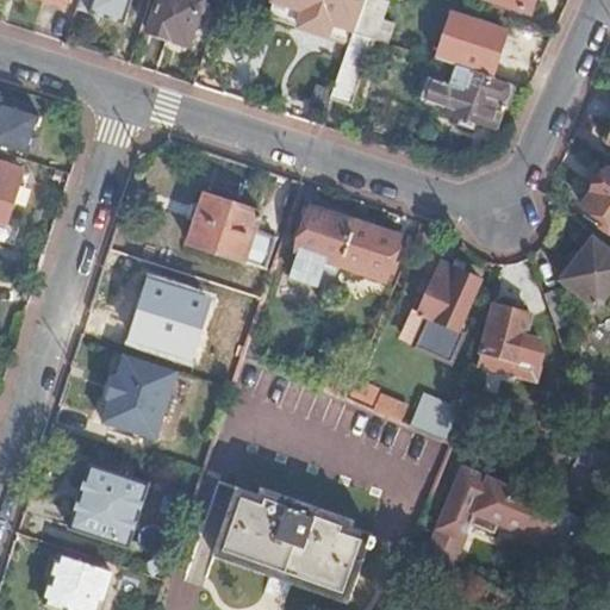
[(130,0),(93,0),(89,12),(123,23),(130,0)]
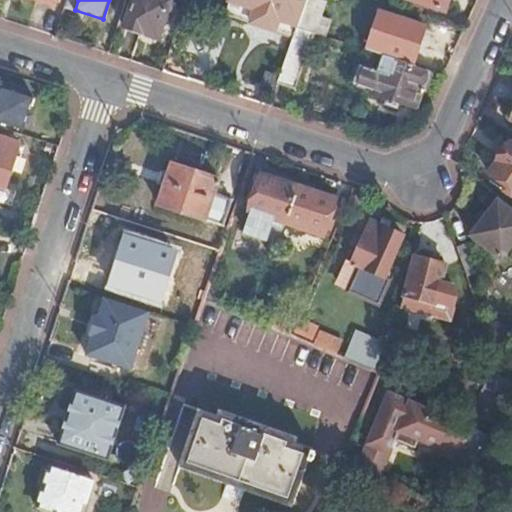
[(170,0),(132,0),(125,26),(158,37),(170,0)]
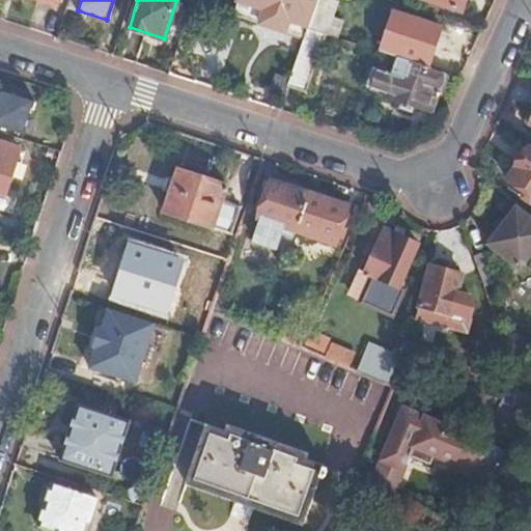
[(294,0),(249,0),(255,2),(250,17),(284,29),(294,0)]
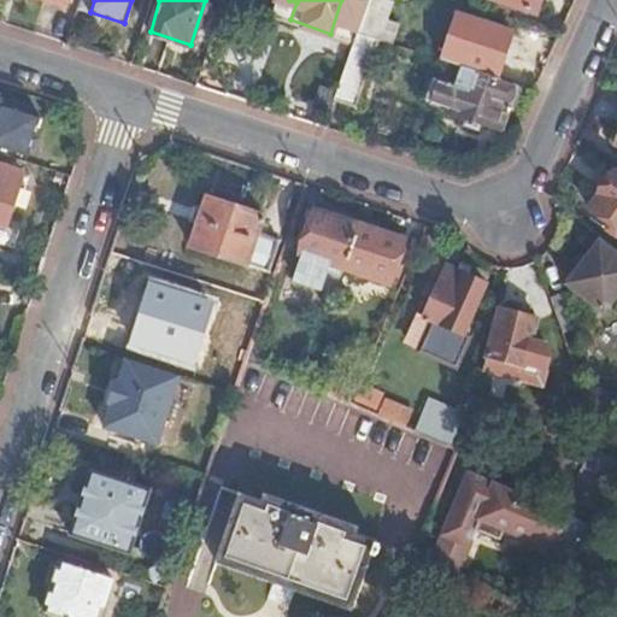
[(369,0),(359,31),(380,39),(389,42),(394,28),(386,25),(394,0),(369,0)]
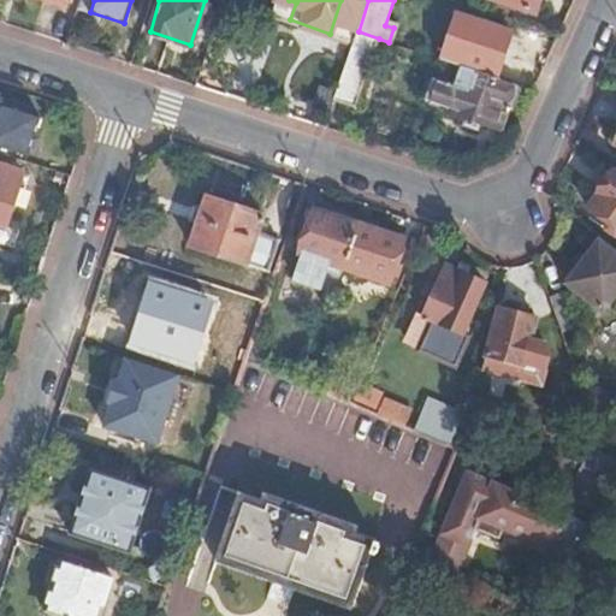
[(501,0),(537,12),(540,0),(501,0)]
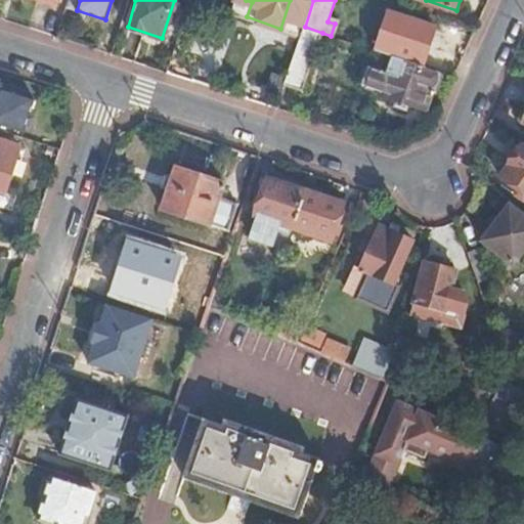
[(439,73),(446,75),(459,38),(451,36),(452,33),(405,17),(392,56),(439,73)]
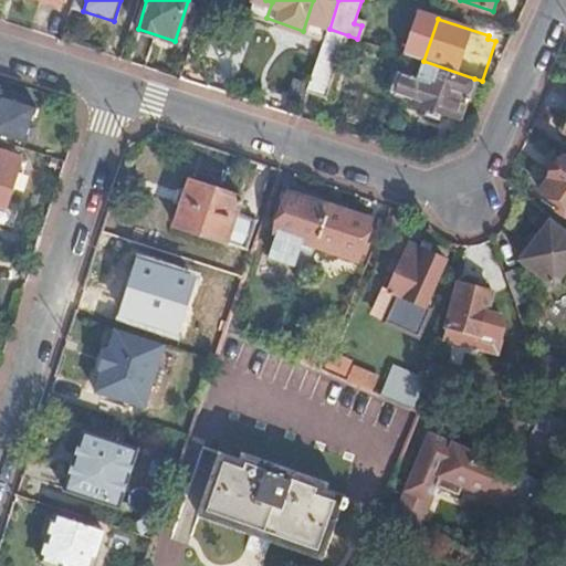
[(329,29),(310,88),(327,94),(348,35),(329,29)]
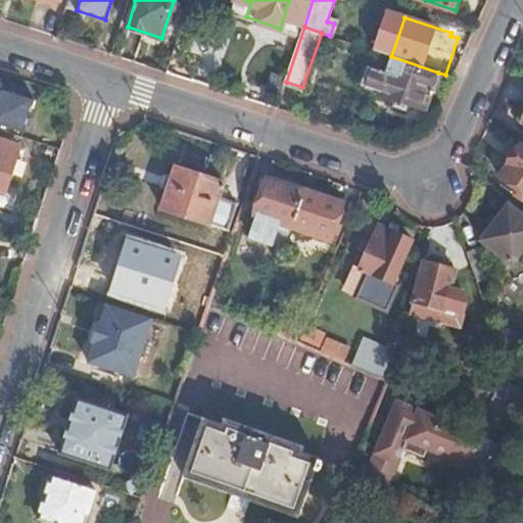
[(438,73),(391,56),(386,70),(375,66),(368,86),(381,90),(379,93),(425,108),(438,73)]
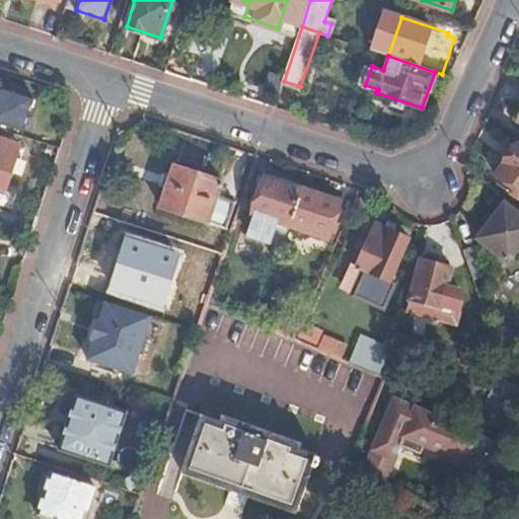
[(0,92),(0,116),(25,124),(26,123),(30,124),(35,108),(31,107),(35,92),(3,81),(0,92)]
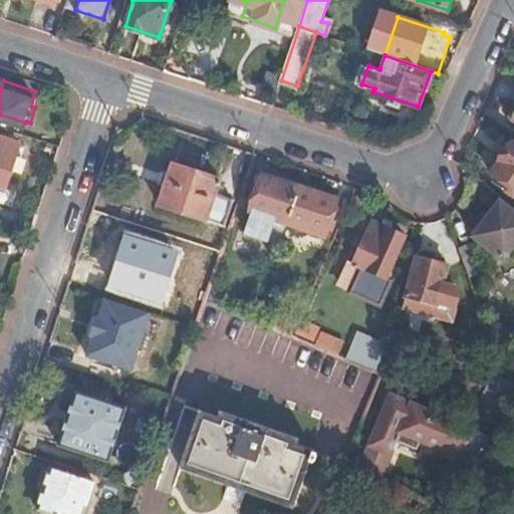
[(0,184),(5,186),(19,143),(0,137),(0,184)]
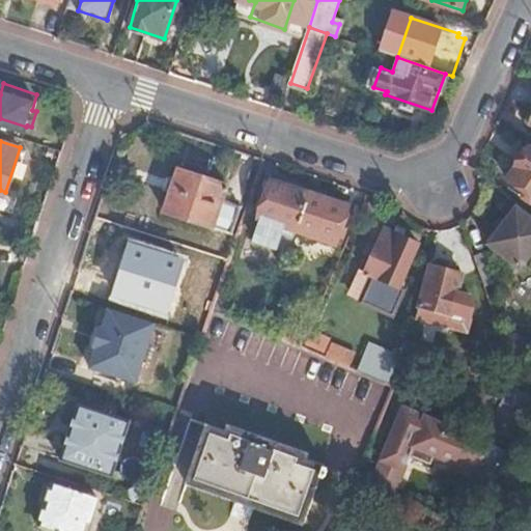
[(530,147),(508,177),(530,194),(530,147)]
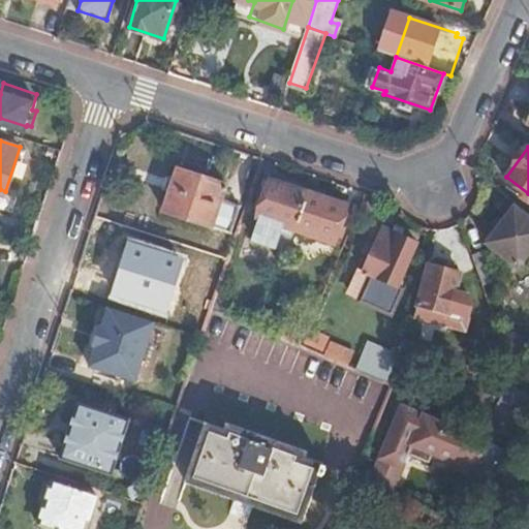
[(225,186),(180,170),(164,213),(211,229),(212,226),(231,232),(240,208),(220,200),(225,186)]
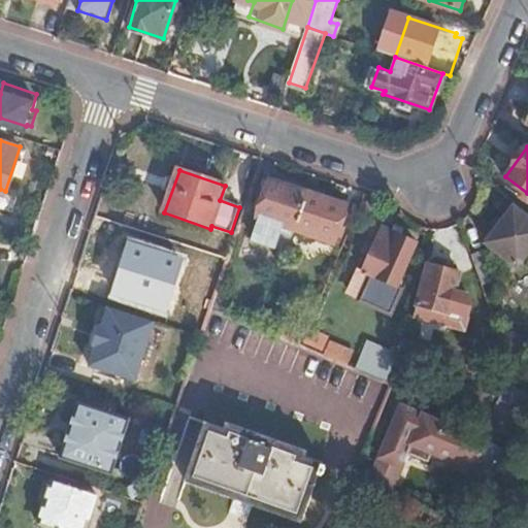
[(297,229),(308,193),(271,179),(260,216),(261,216),(254,237),(273,244),(281,224),(295,228),(297,229)]
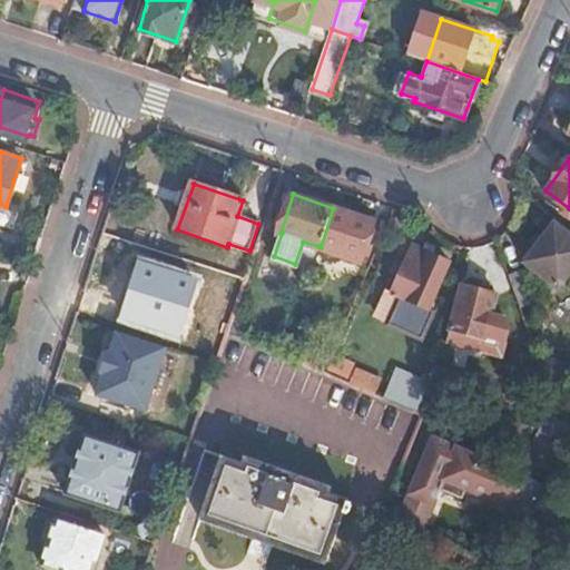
[(367,219),(333,208),(321,247),(355,258),(367,219)]
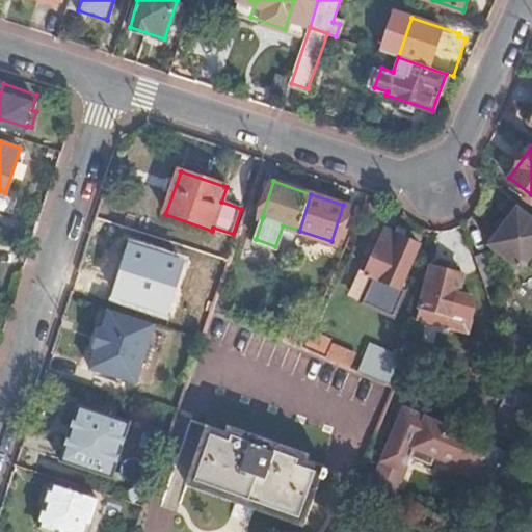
[(531,257),(531,221),(519,211),(489,245),(521,271),(531,257)]
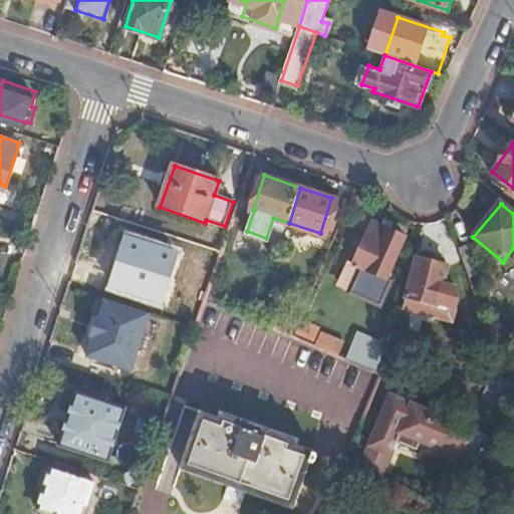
[(375,298),(398,247),(377,239),(373,250),(359,245),(353,258),(345,255),(333,282),(375,298)]
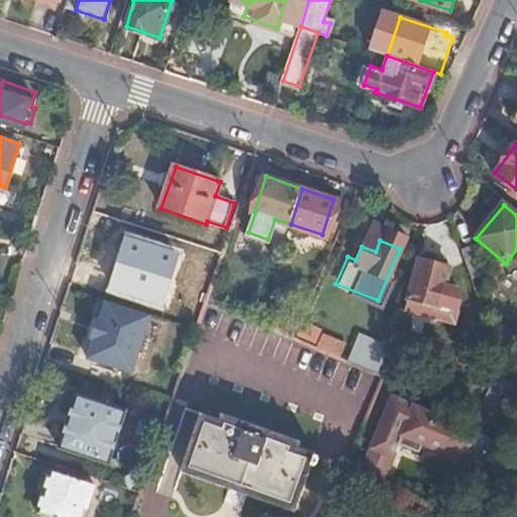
[(476,243),(461,247),(473,278),(487,273),(476,243)]
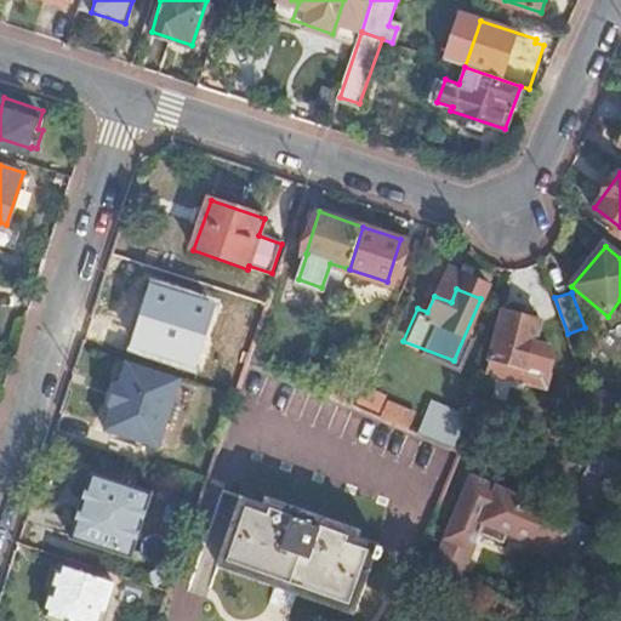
[(543,322),(506,311),(493,357),(529,369),(543,322)]
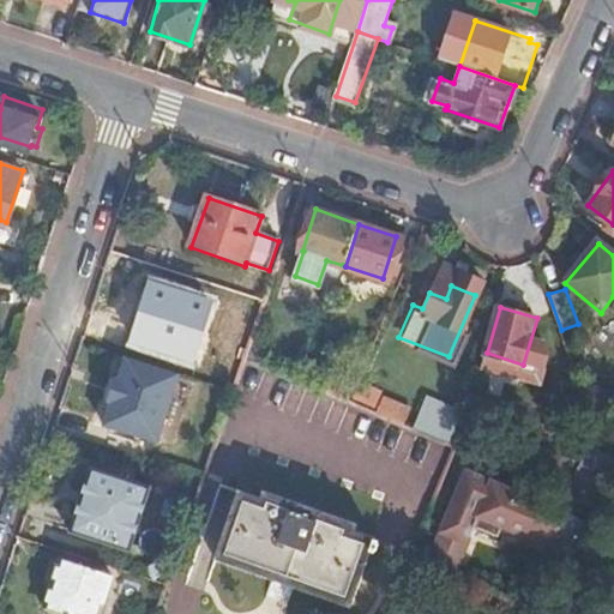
[(176,371),(112,351),(90,422),(155,441),(176,371)]
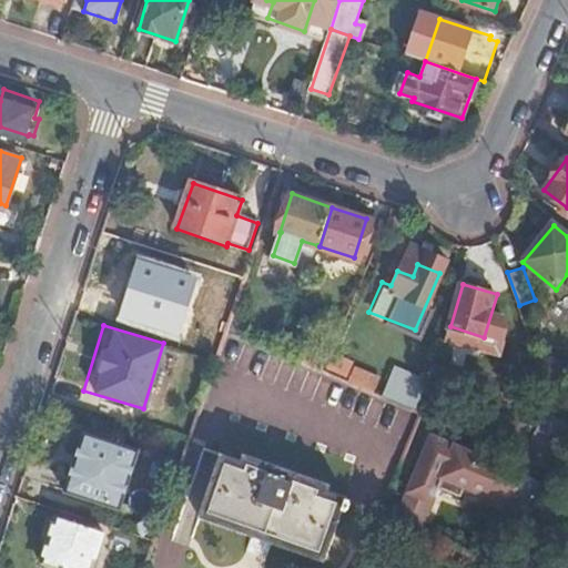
[(321,373),(327,356),(307,348),(301,364),(321,373)]
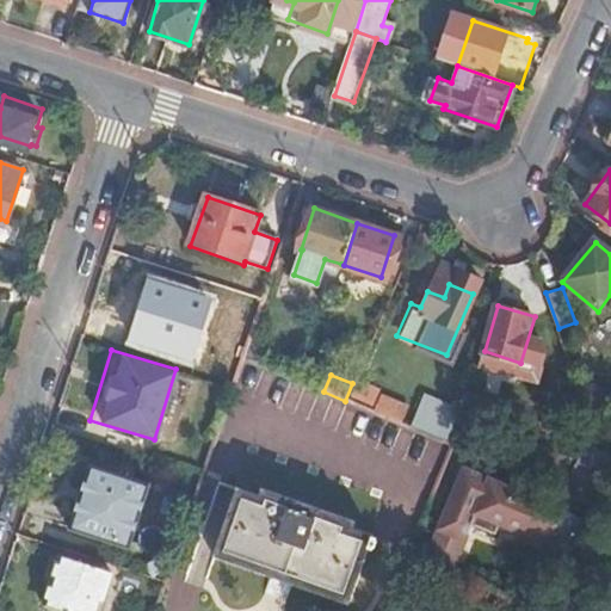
[(452,444),(461,413),(423,396),(411,427),(452,444)]
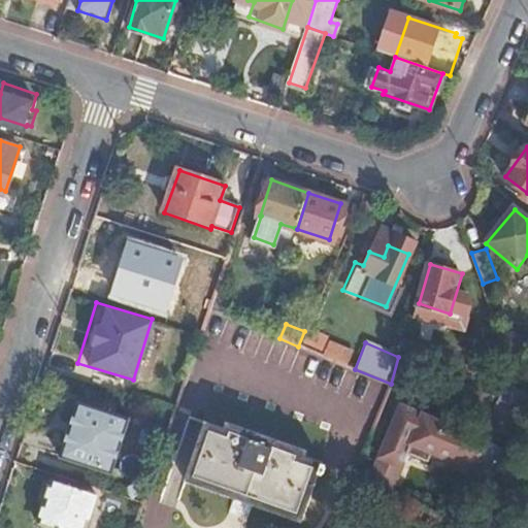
[(331,343),(325,357),(348,366),(353,353),(331,343)]
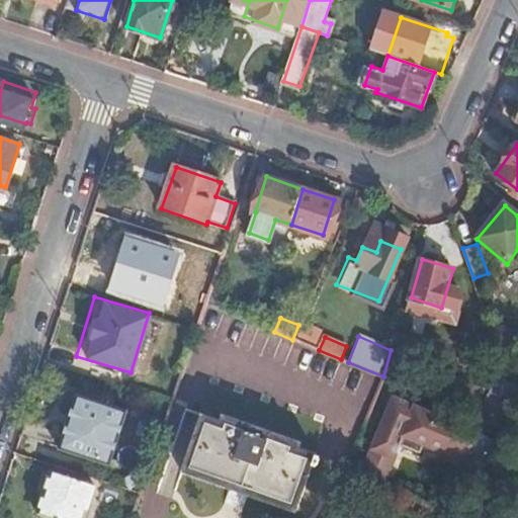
[(517,370),(505,363),(498,375),(517,384),(517,381),(517,370)]
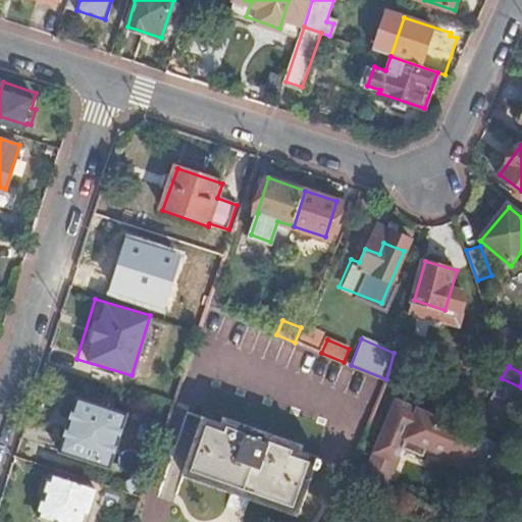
[(521,387),(502,378),(478,418),(511,432),(521,414),(521,387)]
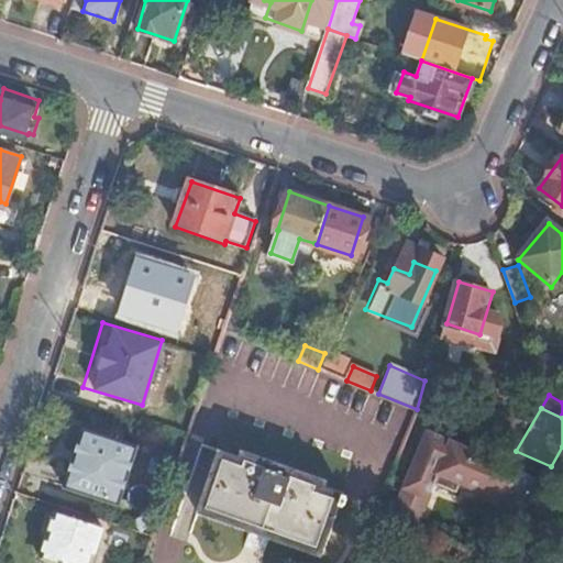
[(518,421),(506,416),(496,440),(509,445),(518,421)]
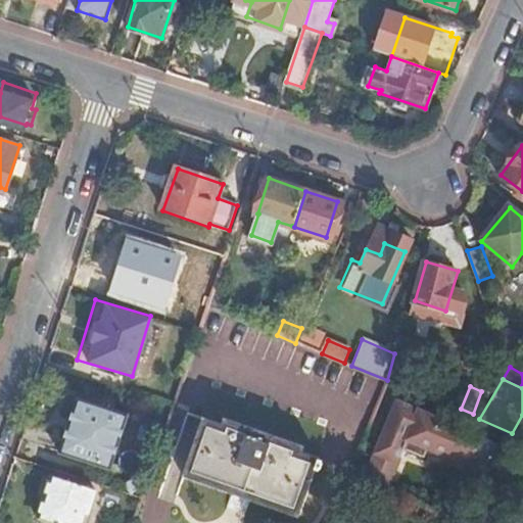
[(130,412),(78,395),(61,449),(111,467),(130,412)]
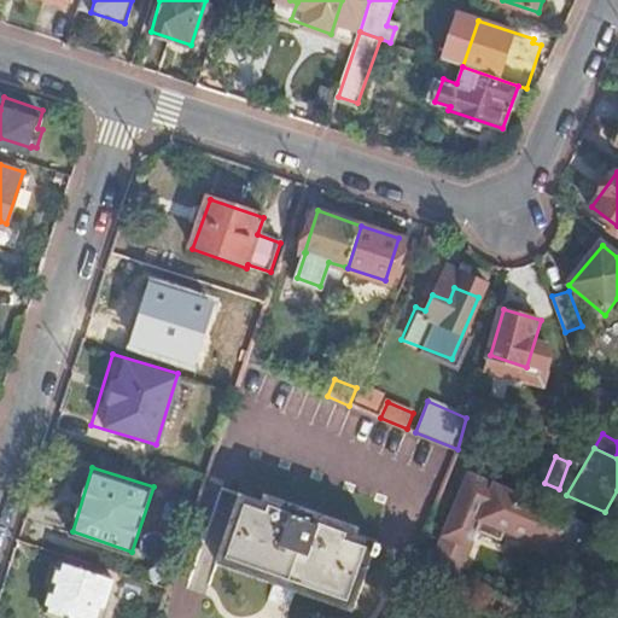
[(468,473),(464,484),(489,494),(494,484),(468,473)]
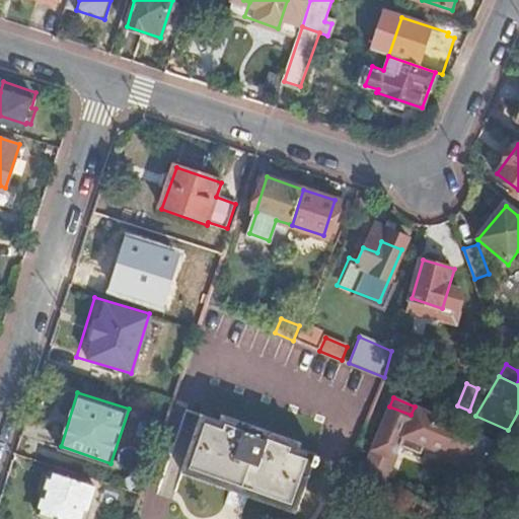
[(389,406),(366,463),(388,473),(400,446),(421,456),(425,447),(464,465),(464,464),(480,471),(483,471),(486,470),(489,468),(491,466),(494,461),(495,460),(496,455),(496,450),(495,446),(494,442),(491,440),(475,433),(475,432),(415,406),(411,415),(389,406)]
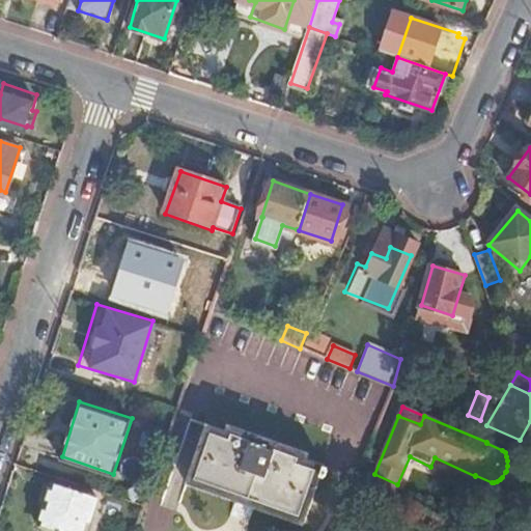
[(225,432),(206,426),(187,483),(302,525),(323,468),(304,460),(306,454),(228,427),(225,432)]
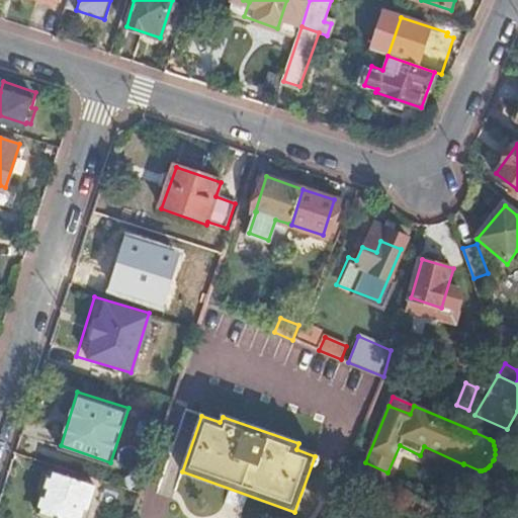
[(365,462),(362,471),(383,482),(387,472),(365,462)]
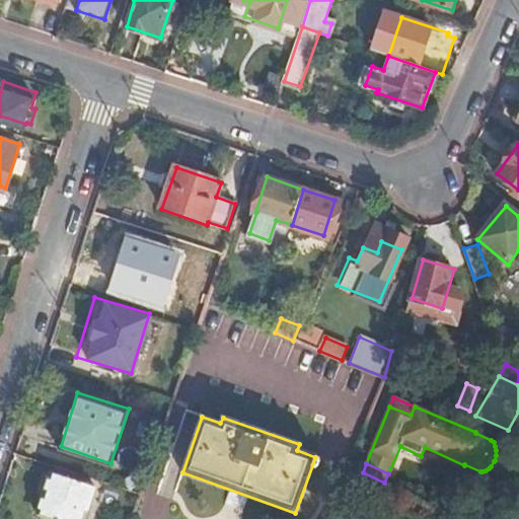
[(85,518),(96,485),(53,470),(39,513),(58,518),(85,518)]
